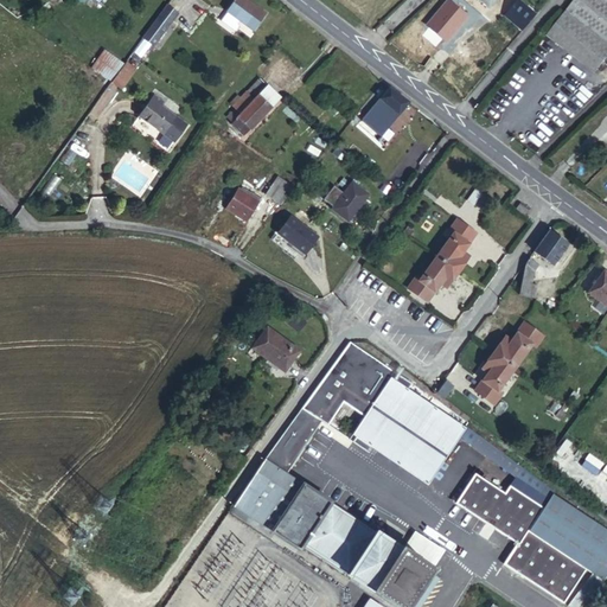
[(262,12),(246,0),(234,0),(227,10),(250,27),(262,12)]
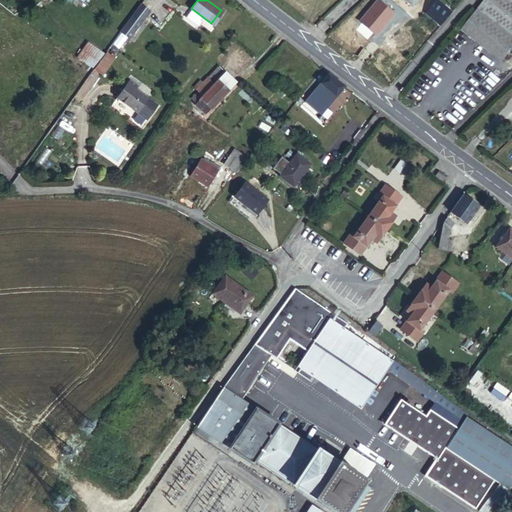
[(397,0),(409,9),(415,0),(397,0)]
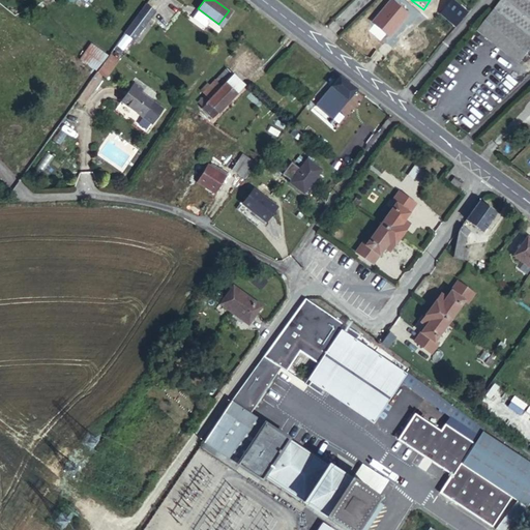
[(478,34),(524,68),(529,59),(529,16),(507,0),(504,0),(490,19),(478,34)]
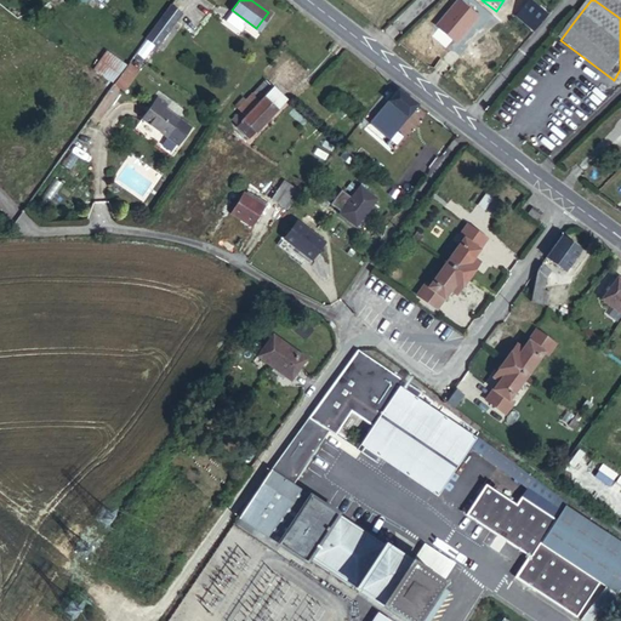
[(620,0),(594,0),(620,18),(620,0)]
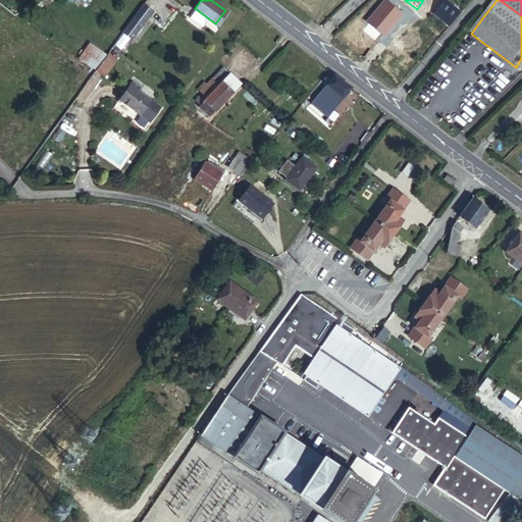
[(152,10),(142,2),(122,30),(133,38),(152,10)]
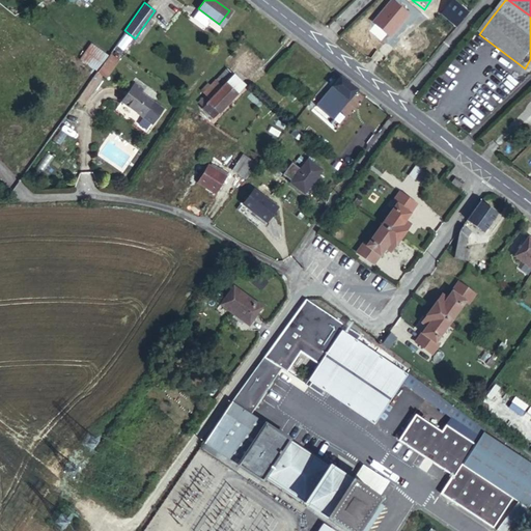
[(106,57),(116,65),(120,60),(110,52),(106,57)]
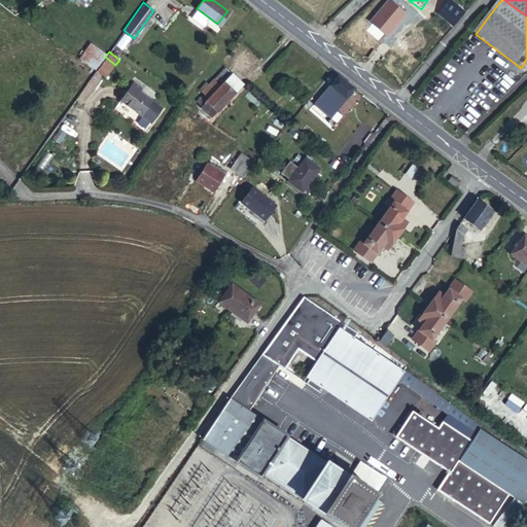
[(105,57),(97,69),(107,77),(115,65),(105,57)]
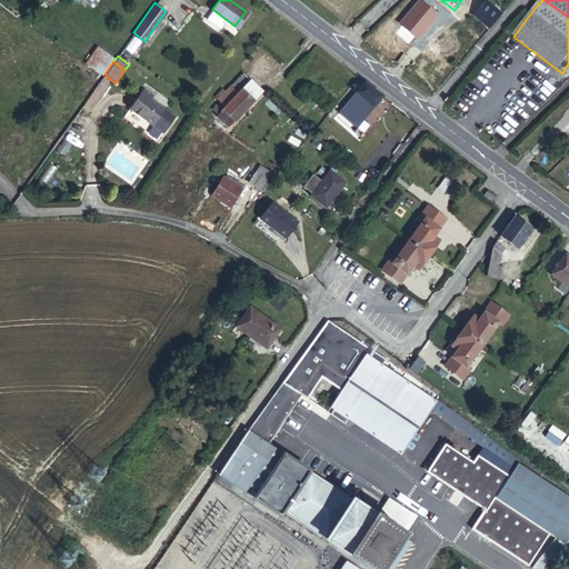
[(240,72),(228,86),(237,93),(249,80),(240,72)]
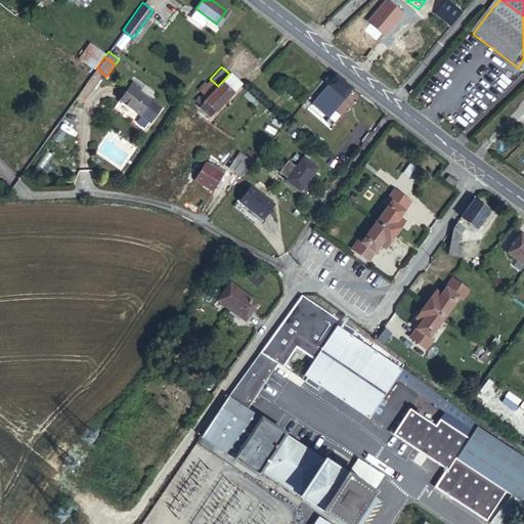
[(218,86),(210,79),(200,91),(206,96),(198,105),(210,117),(241,84),(229,74),(218,86)]
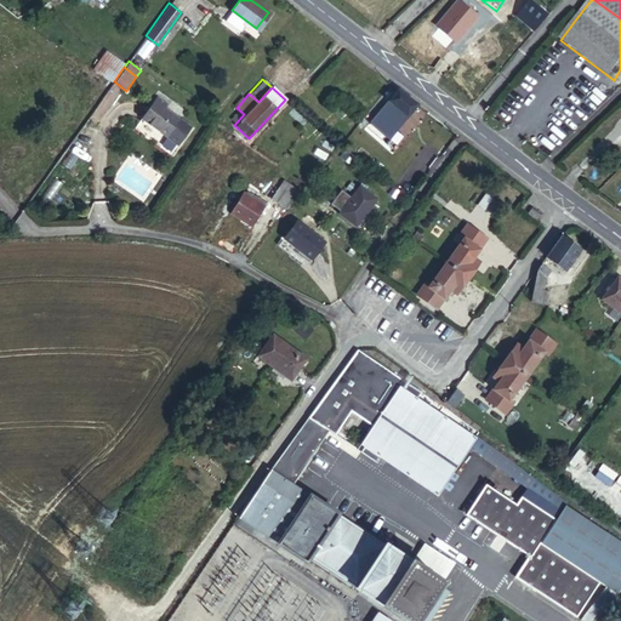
[(419,104),(397,89),(388,100),(396,106),(379,129),(389,138),(419,104)]
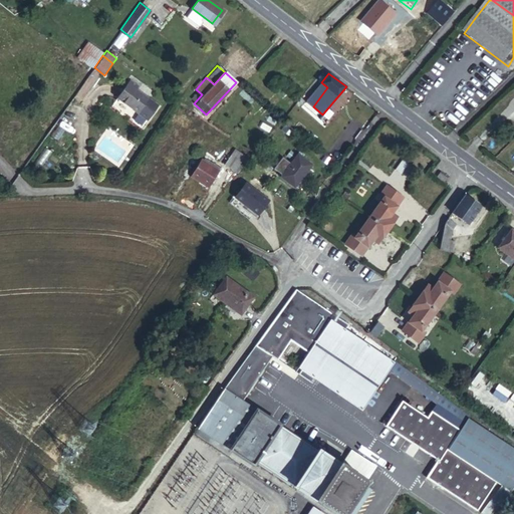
[(139,86),(131,81),(118,98),(142,113),(152,98),(138,89),(139,86)]
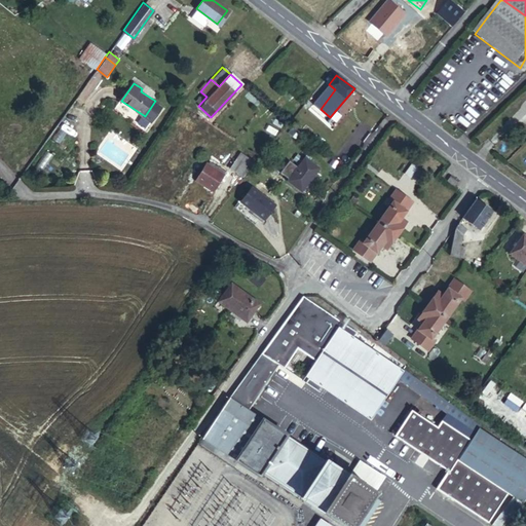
[(335,89),(329,84),(325,90),(328,92),(318,105),(315,107),(321,109),(335,89)]
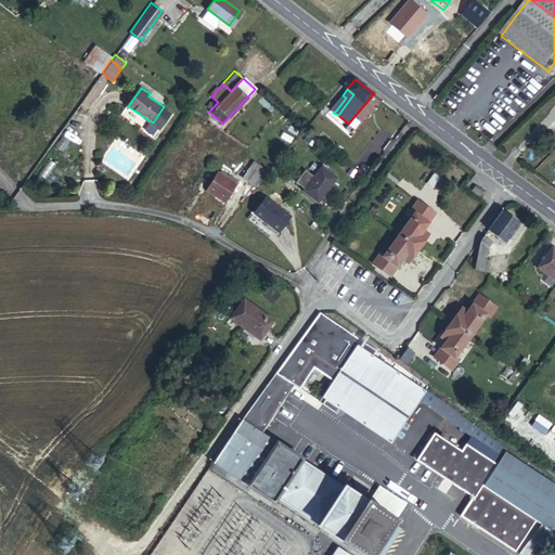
[(346,98),(343,95),(338,92),(326,110),(330,112),(333,107),(336,111),(346,98)]
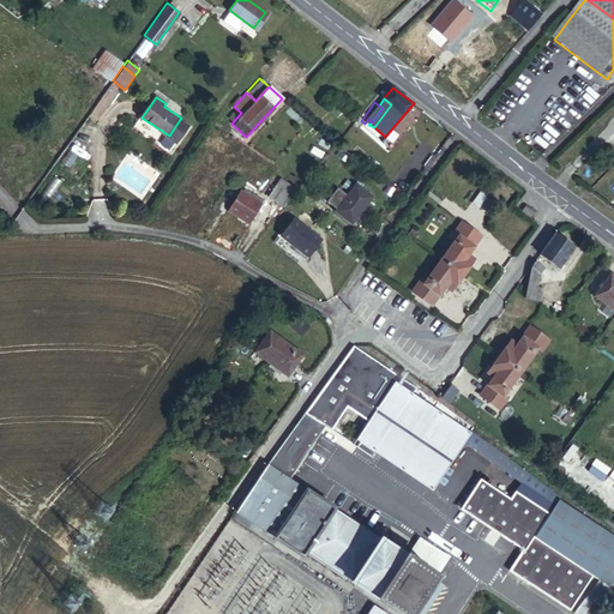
[(280,175),(276,181),(289,190),(293,181),(280,175)]
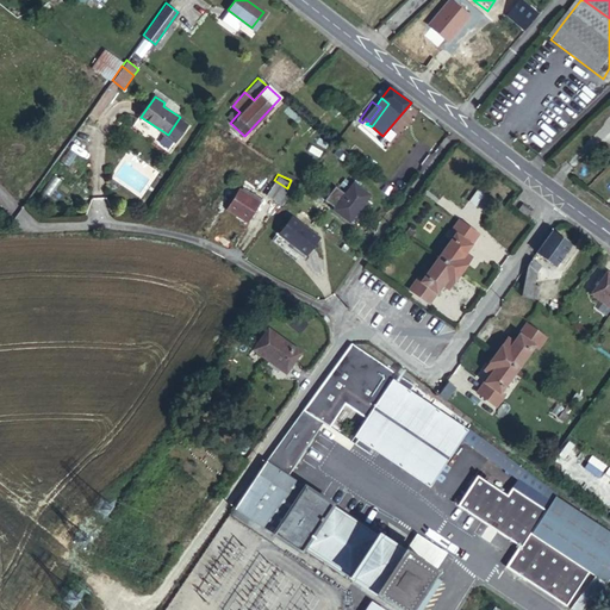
[(290,203),(297,194),(287,188),(274,180),(268,192),(290,203)]
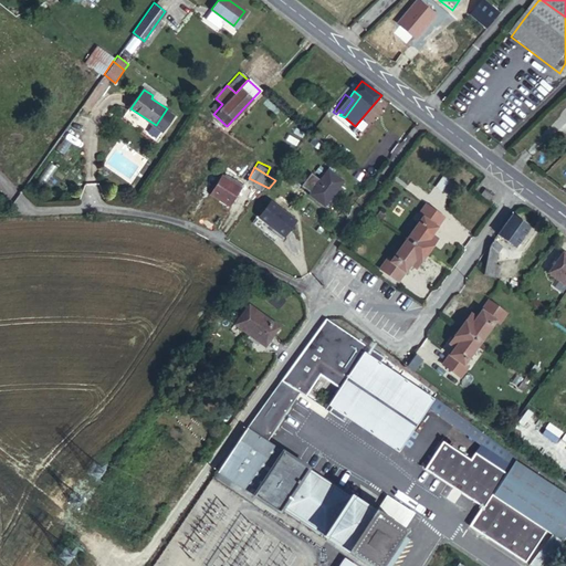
[(326,206),(345,180),(328,169),(311,192),(326,206)]
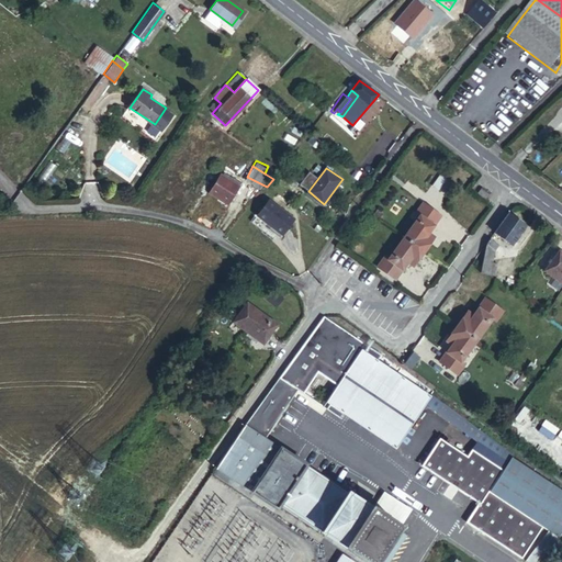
[(229,205),(242,186),(232,179),(221,173),(210,193),(229,205)]
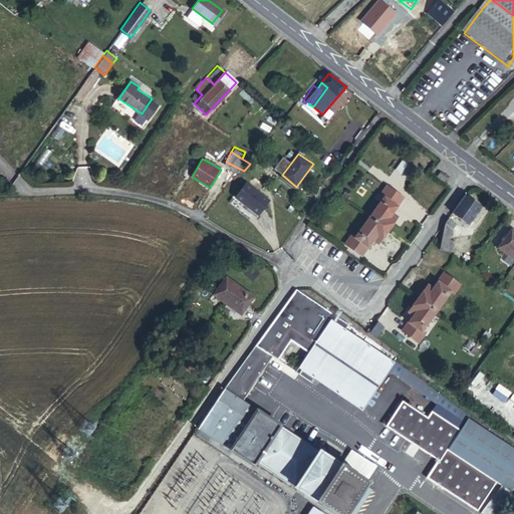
[(212,164),(221,170),(222,167),(214,162),(212,164)]
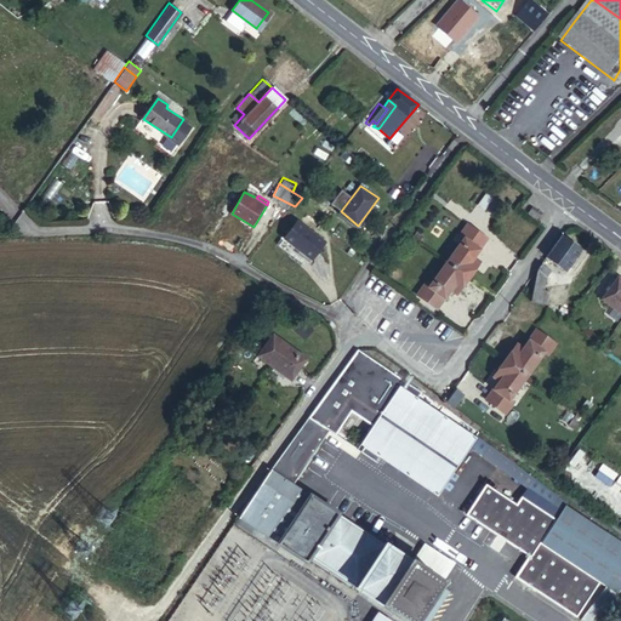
[(326,241),(302,221),(289,238),(313,257),(326,241)]
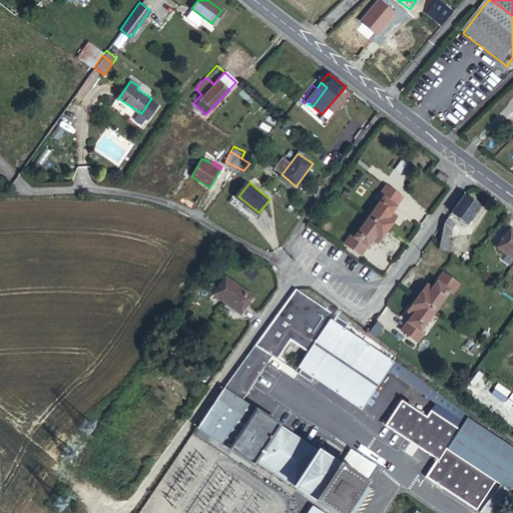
[(373,216),(391,228),(401,213),(397,209),(405,196),(389,184),(382,193),(386,196),(373,216)]
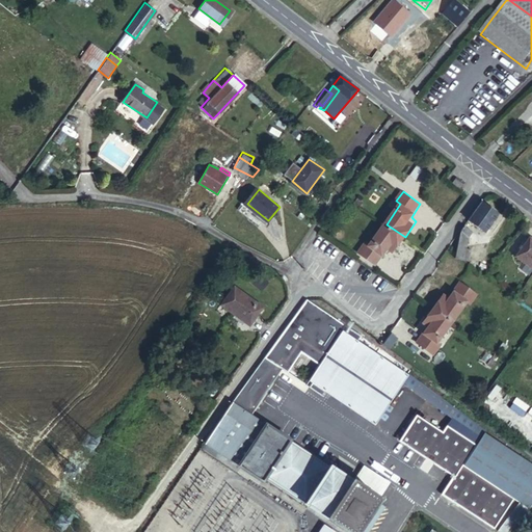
[(350,196),(348,198),(361,207),(365,202),(360,198),(357,201),(350,196)]
